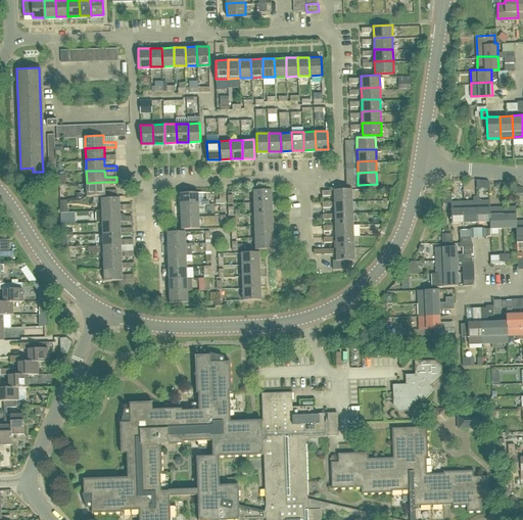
[(105,194),(105,182),(87,183),(87,194),(105,194)]
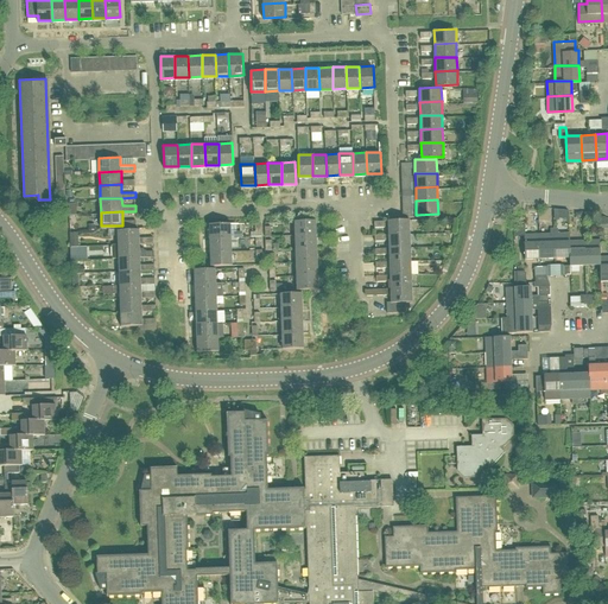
[(388,231),(410,231),(410,217),(387,217),(388,231)]
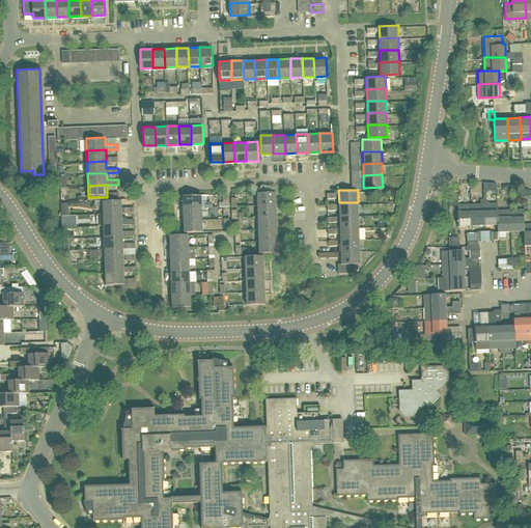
[(257,203),(276,203),(276,191),(256,192),(257,203)]
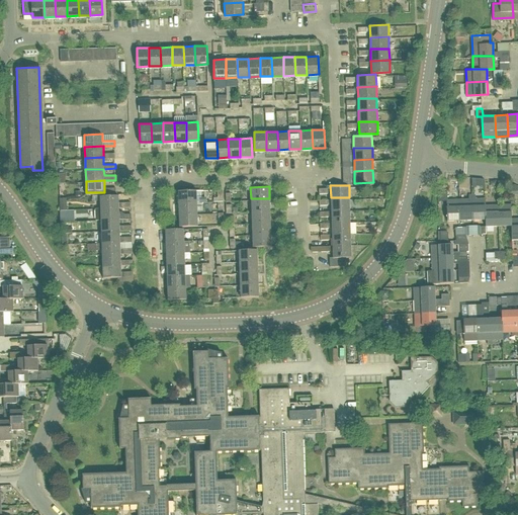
[(178,201),(197,201),(196,189),(178,189),(178,201)]
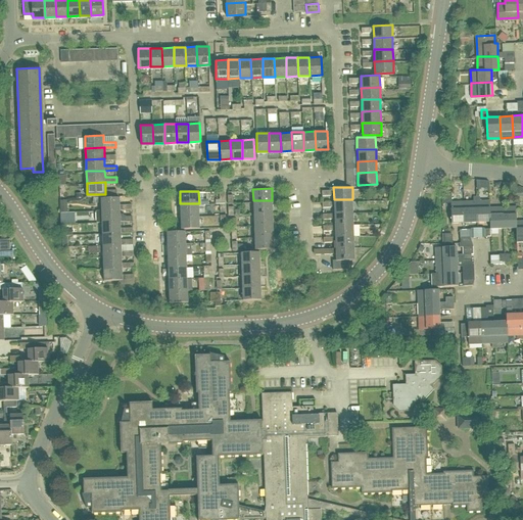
[(465,221),(477,221),(476,195),(473,195),(474,199),(464,199),(465,221)]
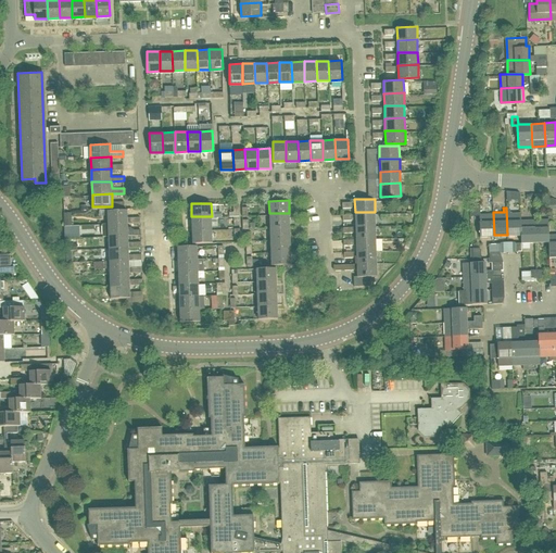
[(520,218),(521,218),(521,212),(509,212),(509,208),(506,208),(507,235),(520,234),(521,234),(520,218)]
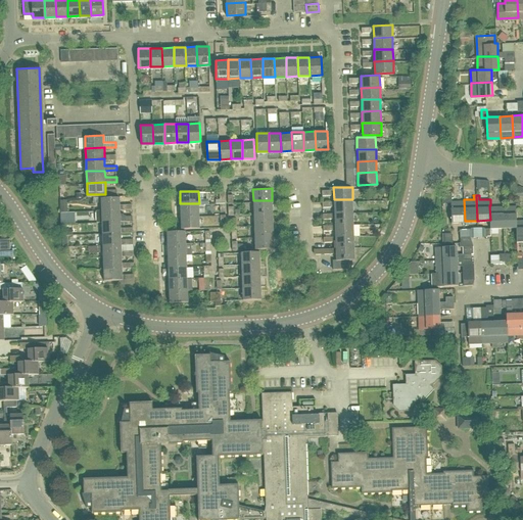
[(101,208),(120,208),(120,196),(101,197),(101,208)]
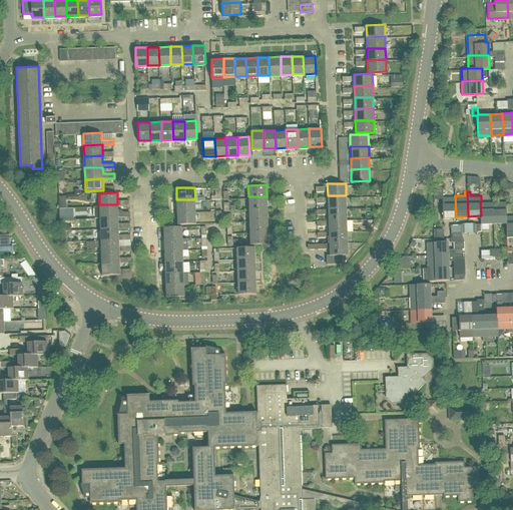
[(328,207),(346,206),(346,195),(328,195),(328,207)]
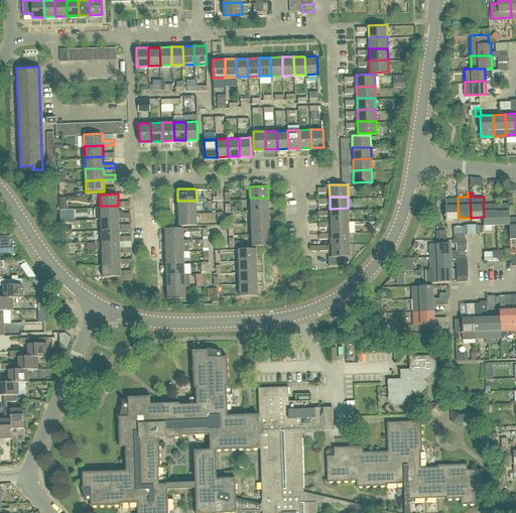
[(445,218),(459,218),(458,197),(444,198),(445,218)]
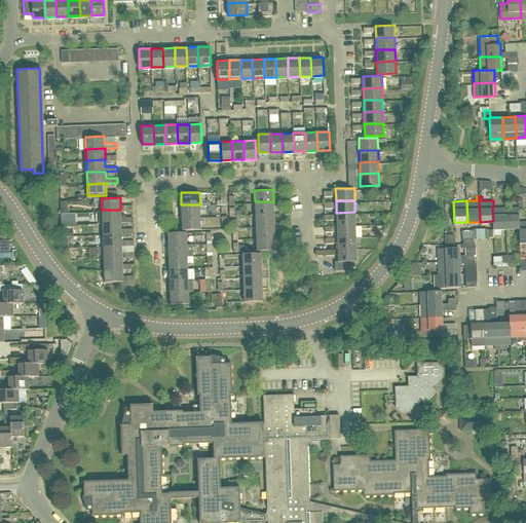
[(255,214),(274,213),(273,201),(255,201),(255,214)]
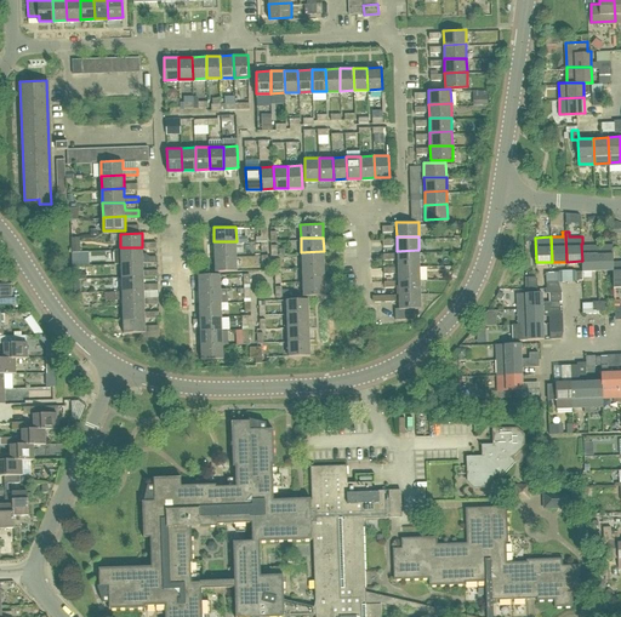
[(215,256),(237,255),(237,241),(214,241),(215,256)]
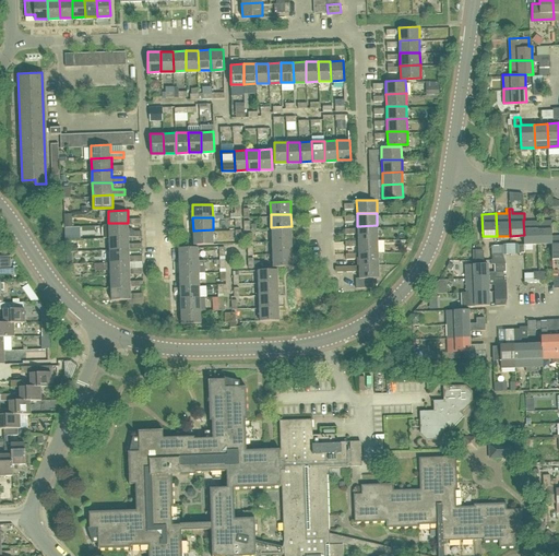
[(551,235),(551,219),(537,220),(537,241),(551,241),(551,235)]
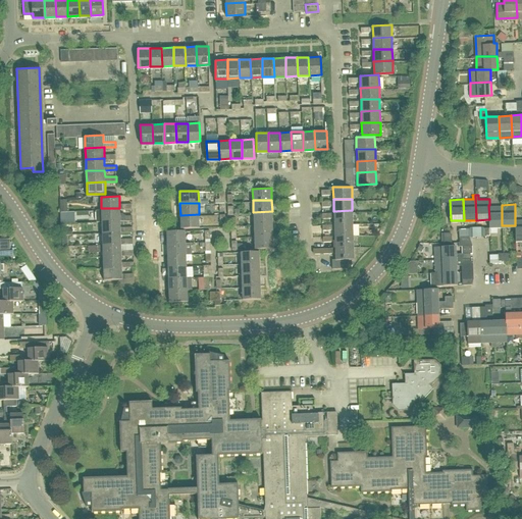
[(502,205),(489,205),(488,205),(489,219),(488,219),(489,225),(489,226),(502,225),(502,205)]
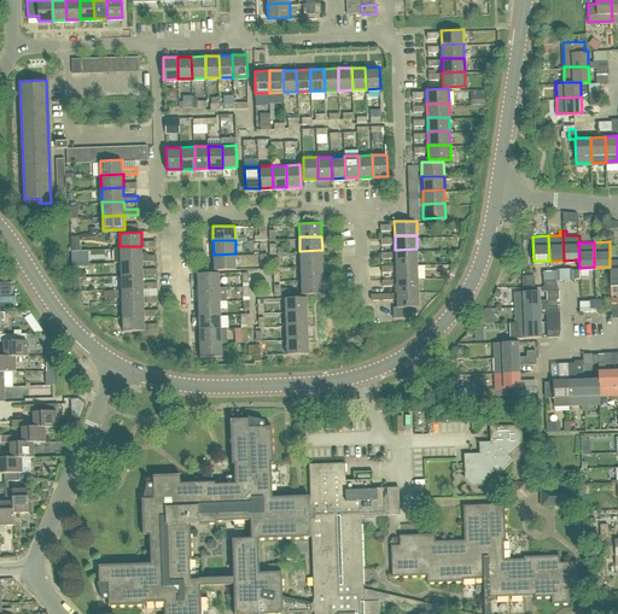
[(141,246),(120,246),(114,247),(114,261),(121,261),(143,259),(156,259),(156,253),(146,253),(144,252),(143,252),(141,246)]
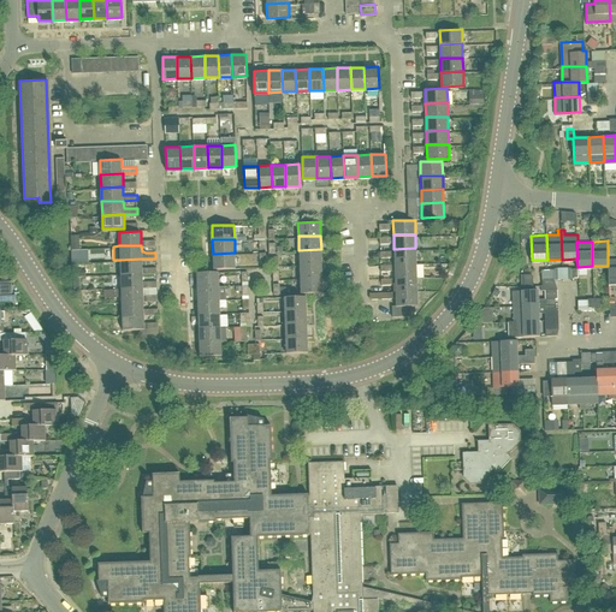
[(395,262),(416,261),(415,248),(394,249),(379,249),(380,255),(394,255),(395,262)]
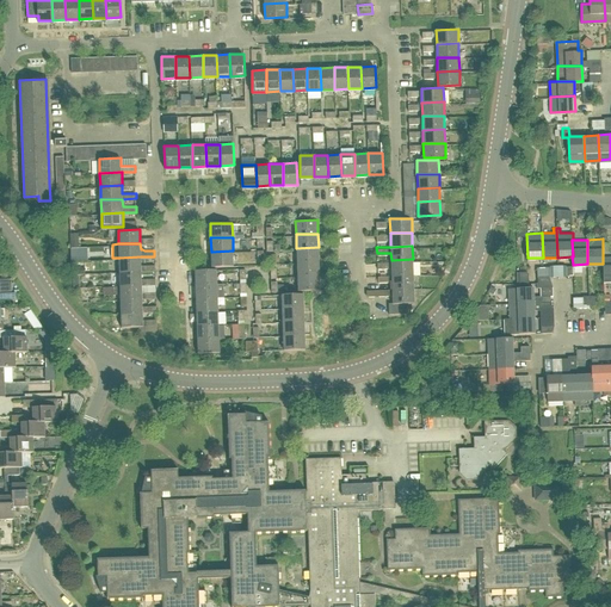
[(297,261),(319,260),(319,247),(296,248),(297,261)]
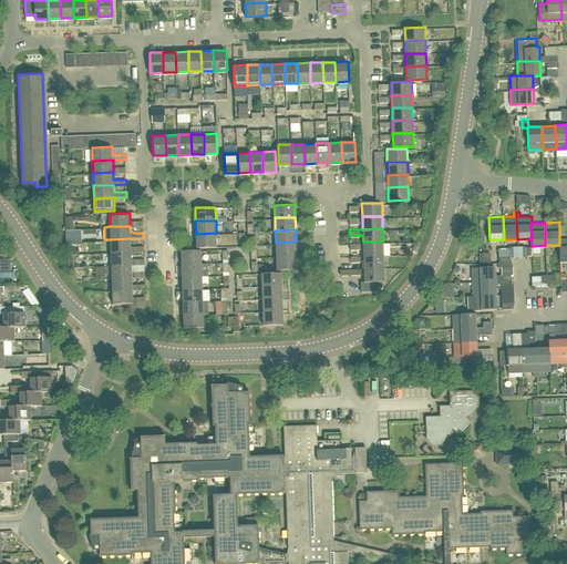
[(216,233),(196,234),(196,247),(216,246),(216,233)]
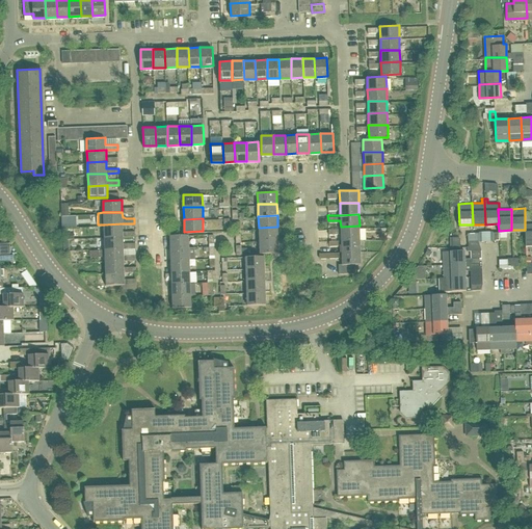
[(123,236),(123,223),(104,225),(104,236),(123,236)]
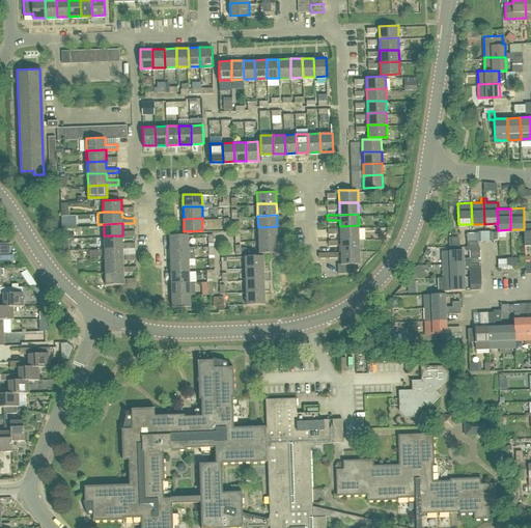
[(340,238),(359,238),(359,225),(340,226),(328,227),(328,232),(340,232),(340,238)]
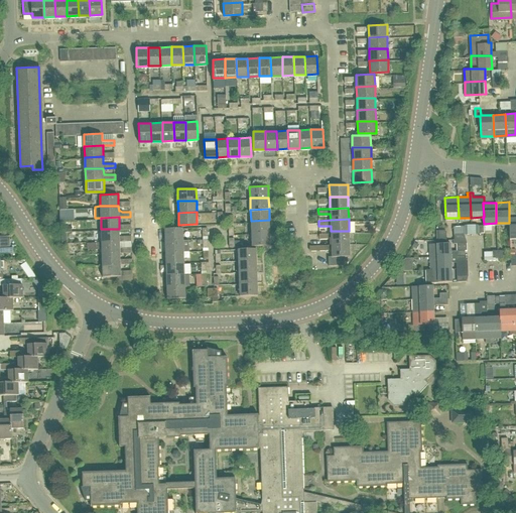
[(251,232),(270,232),(269,220),(251,221),(251,232)]
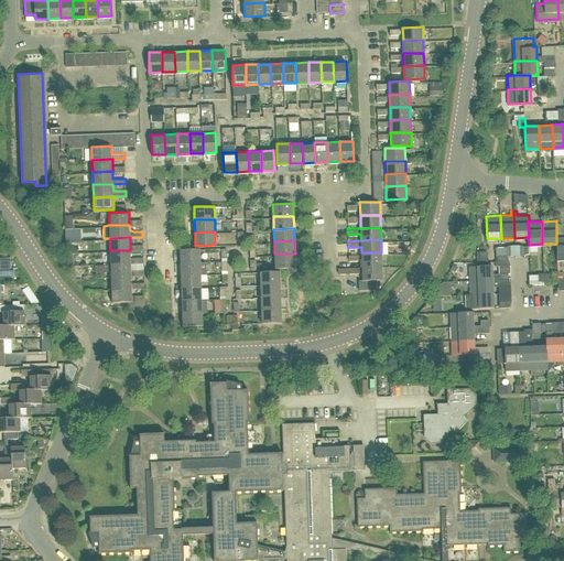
[(181,261),(201,261),(201,248),(180,249),(181,261)]
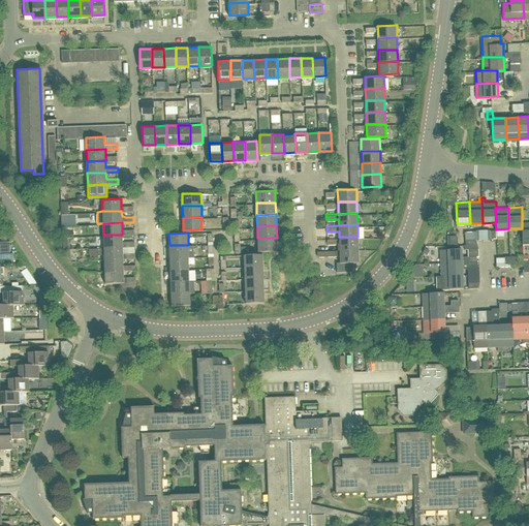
[(449,245),(458,244),(457,236),(456,234),(448,235),(449,245)]
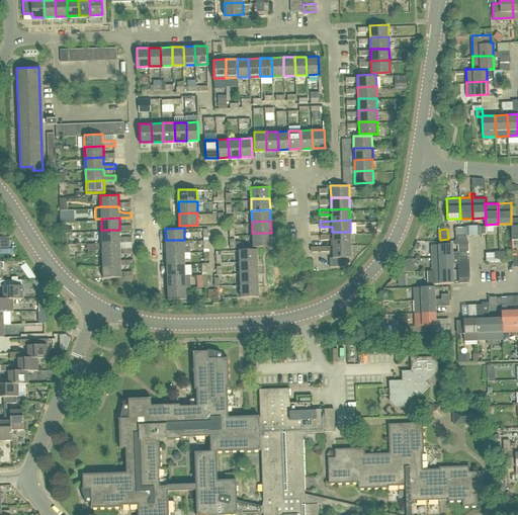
[(101,242),(120,241),(119,230),(101,230),(101,242)]
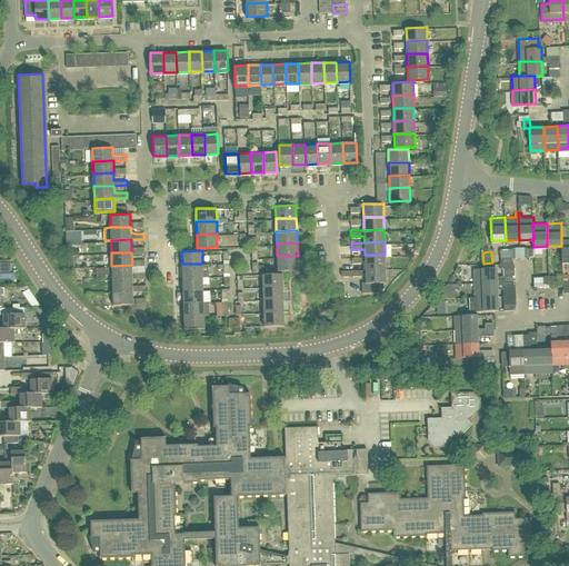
[(365,268),(385,267),(385,255),(365,255),(365,268)]
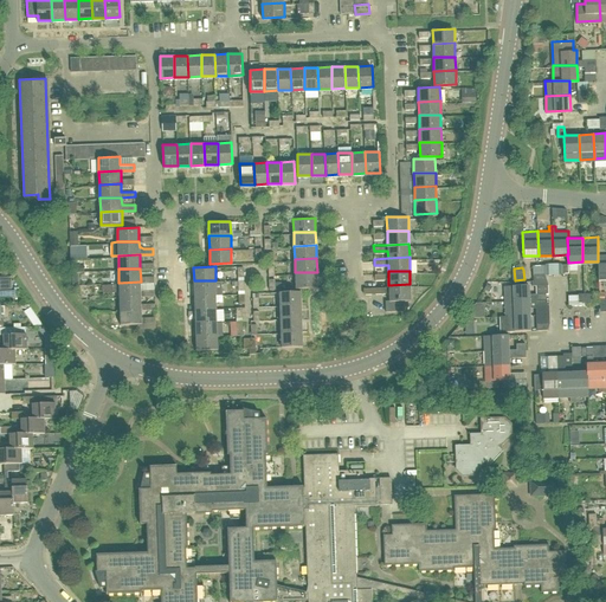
[(317,272),(295,272),(296,286),(317,285),(317,272)]
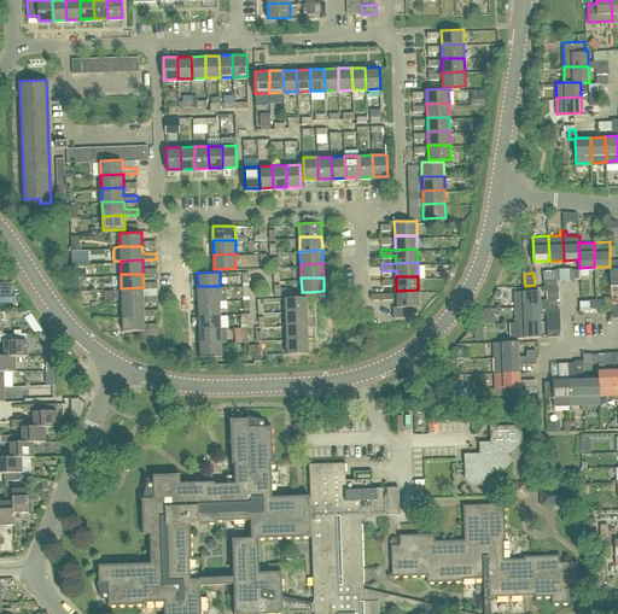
[(198,286),(198,300),(220,299),(226,299),(226,294),(220,294),(220,286),(198,286)]
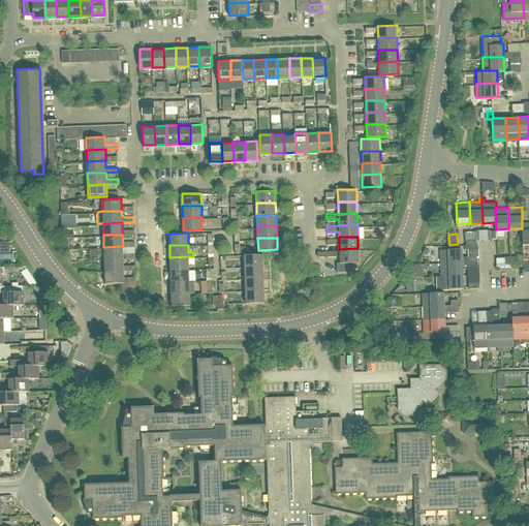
[(135,257),(134,252),(123,253),(123,246),(103,247),(104,258),(123,257),(135,257)]
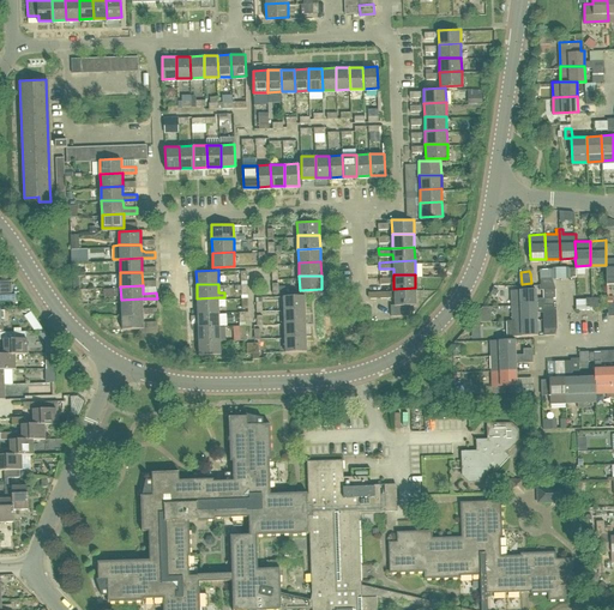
[(542,302),(553,302),(553,295),(536,296),(536,287),(511,288),(512,303),(536,302),(542,302)]
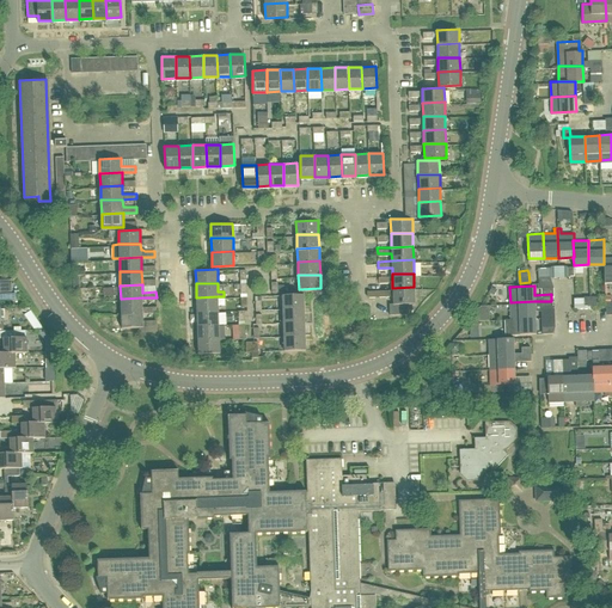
[(393,294),(393,301),(389,301),(390,313),(411,312),(411,301),(415,301),(414,287),(392,288),(389,288),(379,288),(368,289),(369,295),(379,294),(389,294),(393,294)]
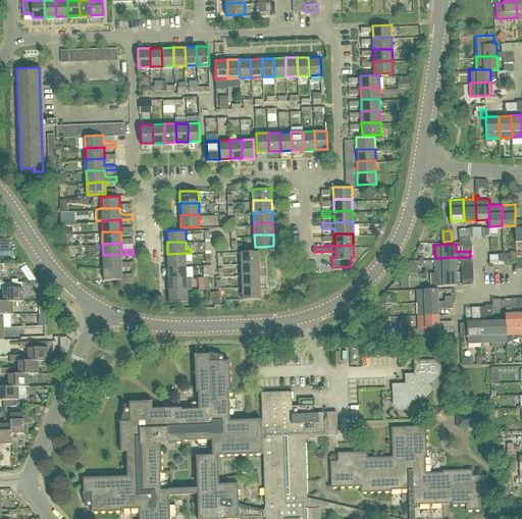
[(241,263),(260,262),(259,250),(241,251),(241,263)]
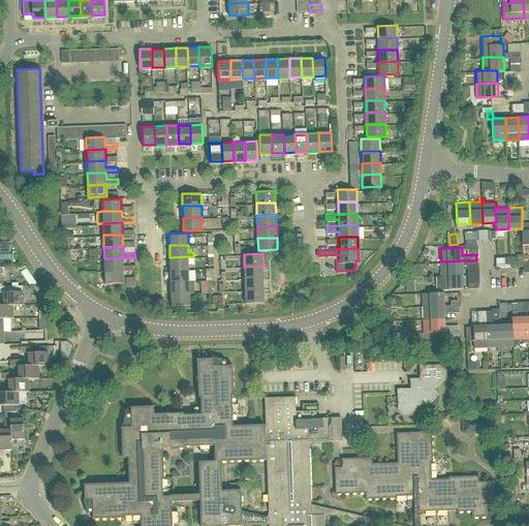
[(170,269),(189,269),(188,256),(169,257),(170,269)]
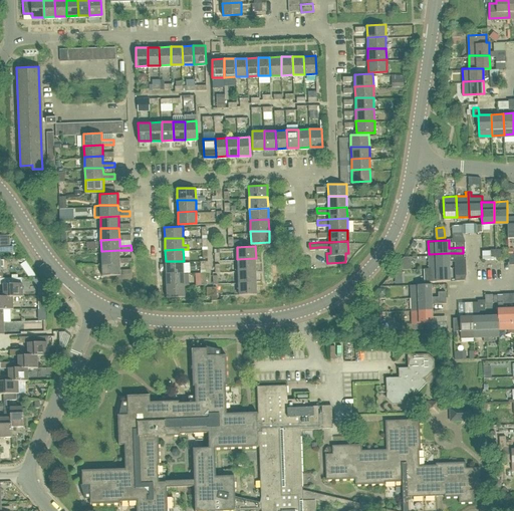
[(119,250),(101,251),(101,262),(119,262),(119,250)]
